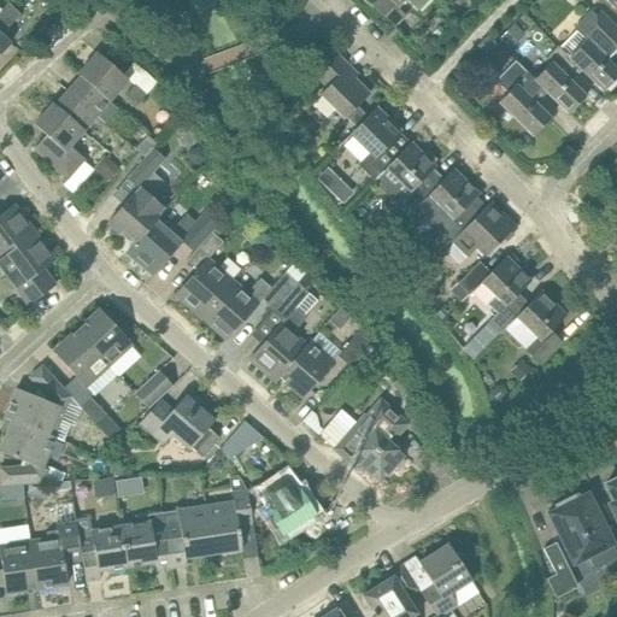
[(397,10),(405,0),(418,12),(428,0),(377,0),(372,6),(394,27),(404,17),(397,10)]
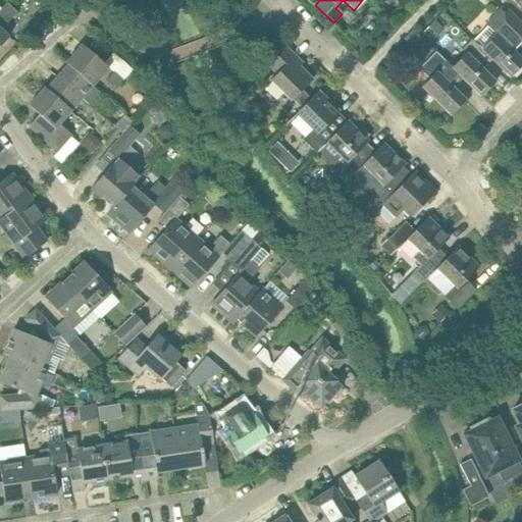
[(521,0),(511,0),(521,10),(521,9),(521,0)]
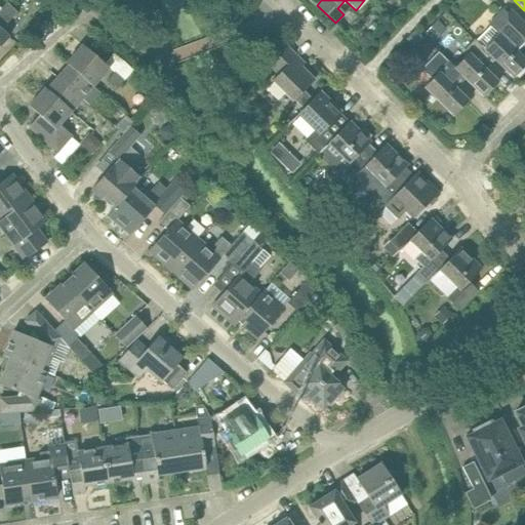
[(0,10),(0,46),(8,37),(0,29),(0,28),(4,25),(5,26),(17,12),(7,3),(1,9),(0,10)]
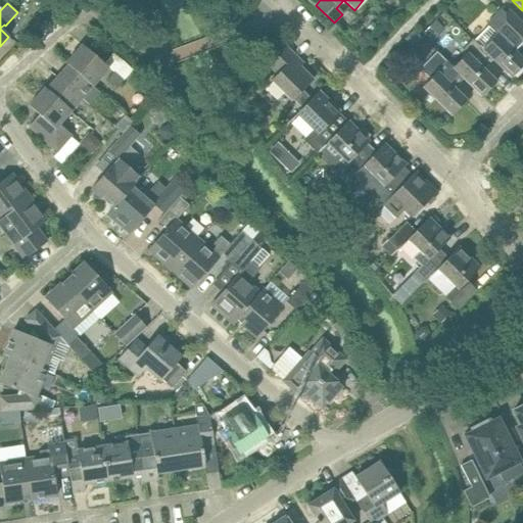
[(488,27),(475,41),(481,47),(480,47),(482,49),(492,59),(511,78),(522,65),(522,58),(519,54),(522,49),(522,24),(508,9),(505,12),(500,8),(484,24),(488,27)]
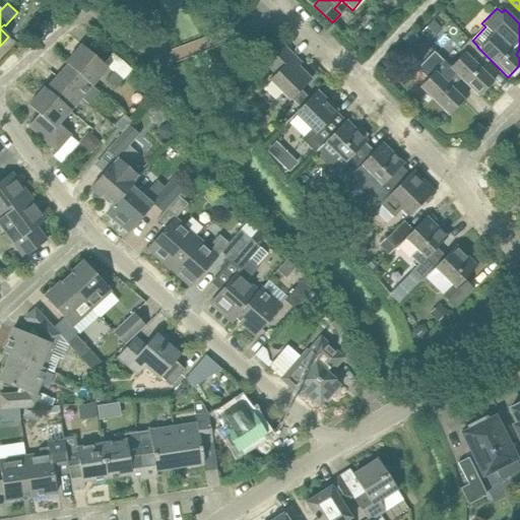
[(402,39),(411,47),(419,39),(411,30),(402,39)]
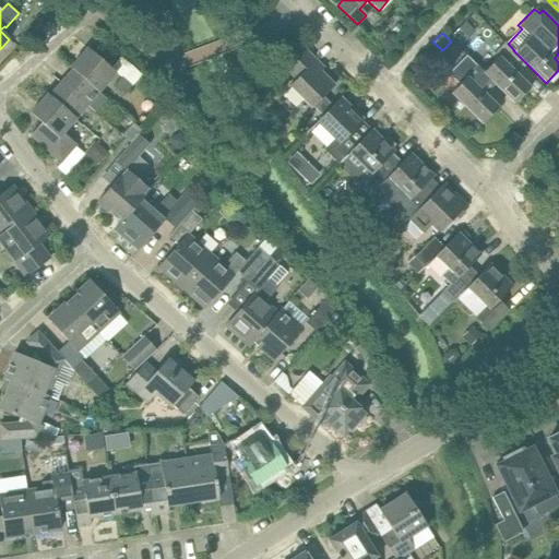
[(495,83),(494,83),(514,104),(531,86),(516,73),(526,63),(504,43),(495,52),(498,57),(484,71),(484,72),(495,83)]
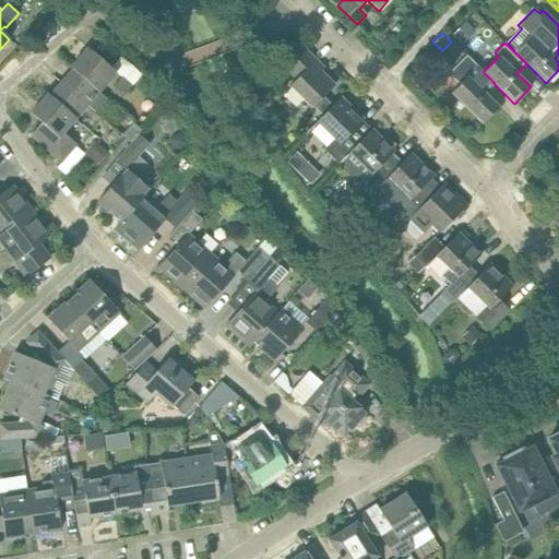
[(73,63),(71,68),(72,69),(99,92),(102,90),(102,88),(116,72),(110,68),(87,48),(73,63)]
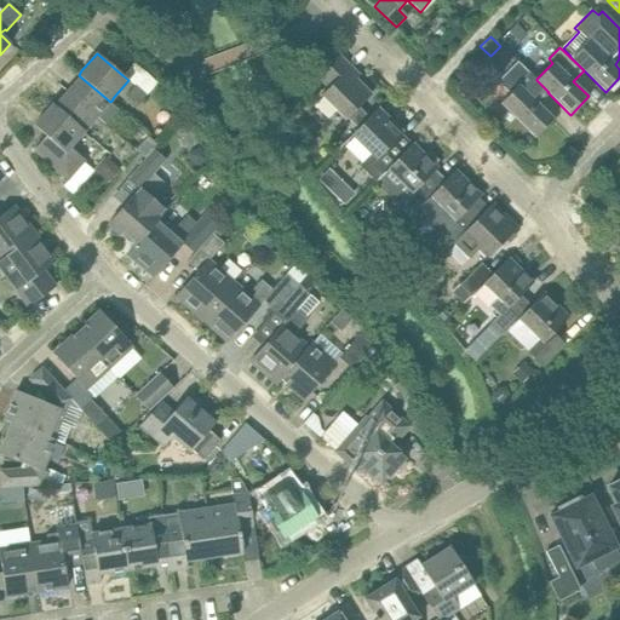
[(348,118),(359,128),(369,118),(359,107),(372,93),(351,74),(355,70),(339,55),(316,78),(327,89),(321,96),(345,120),(348,118)]
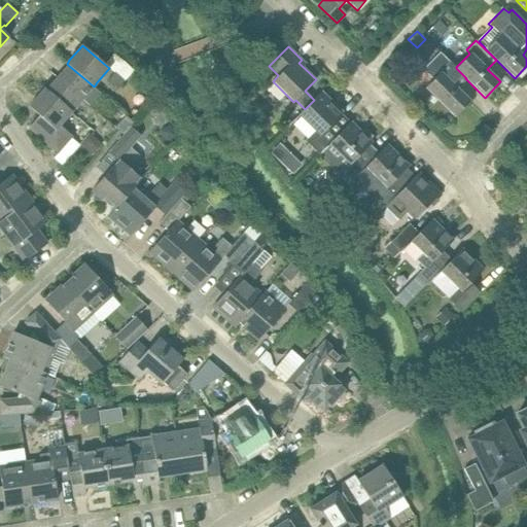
[(440,53),(423,69),(433,79),(425,88),(455,116),(470,101),(457,88),(465,78),(466,78),(456,68),(456,67),(440,51),(440,53)]
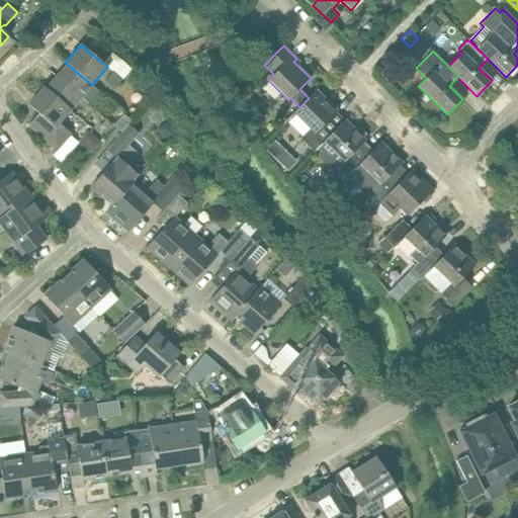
[(67,64),(58,75),(89,102),(92,98),(98,91),(92,85),(67,64)]
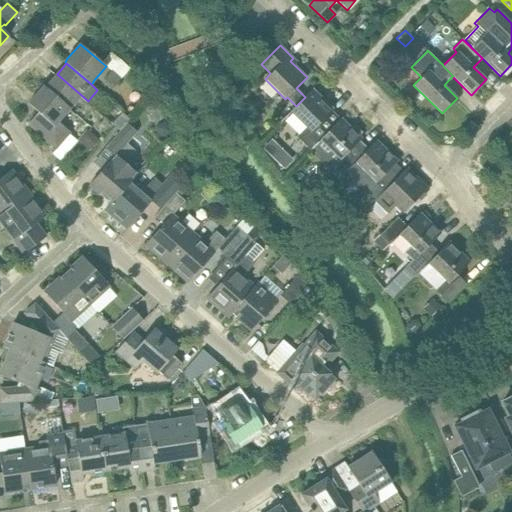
[(110,70),(103,79),(113,87),(120,79),(110,70)]
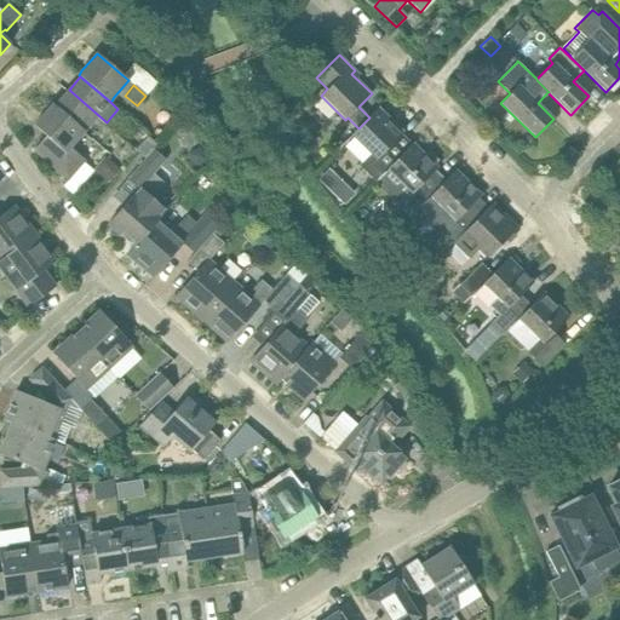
[(99,130),(107,122),(69,90),(55,105),(53,104),(52,104),(84,132),(92,122),(99,130)]
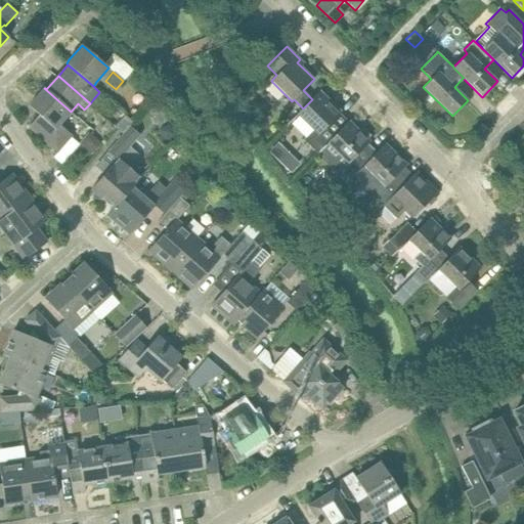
[(57,153),(71,137),(72,135),(59,125),(71,112),(44,88),(32,103),(29,106),(39,115),(29,127),(57,153)]
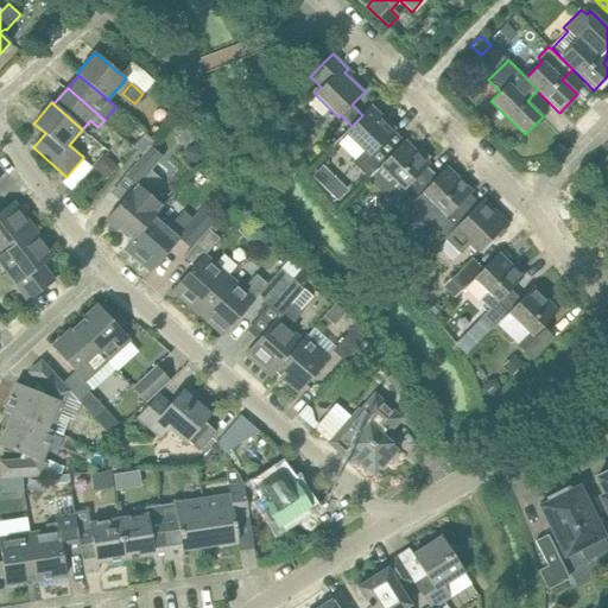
[(362,115),(352,126),(344,133),(365,152),(353,164),(368,178),(379,166),(404,141),(393,132),(396,130),(371,106),(362,115)]
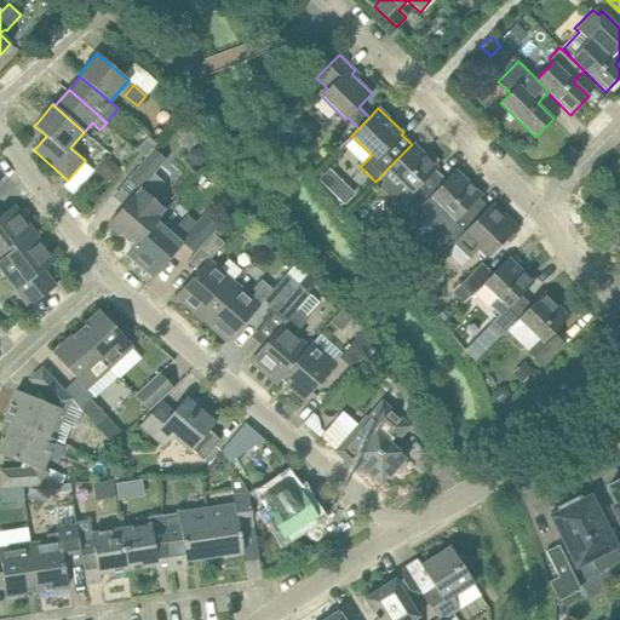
[(145,159),(153,150),(158,144),(148,136),(136,150),(145,159)]
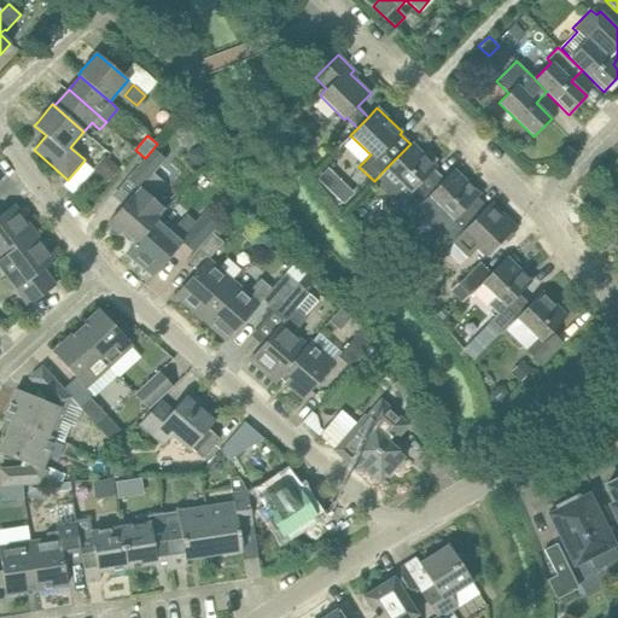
[(410,144),(385,169),(409,193),(398,205),(409,216),(417,208),(423,202),(412,192),(433,169),(437,167),(436,165),(438,161),(430,153),(425,155),(412,143),(410,144)]
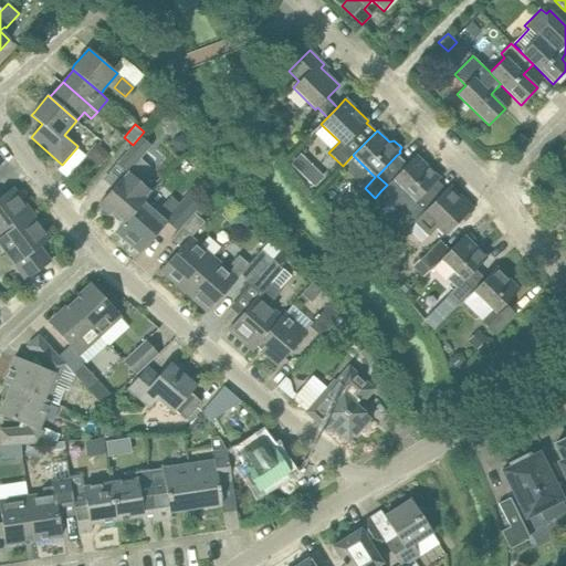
[(139,137),(133,145),(116,164),(127,173),(98,205),(122,224),(145,199),(152,192),(137,180),(149,167),(140,159),(152,146),(139,137)]
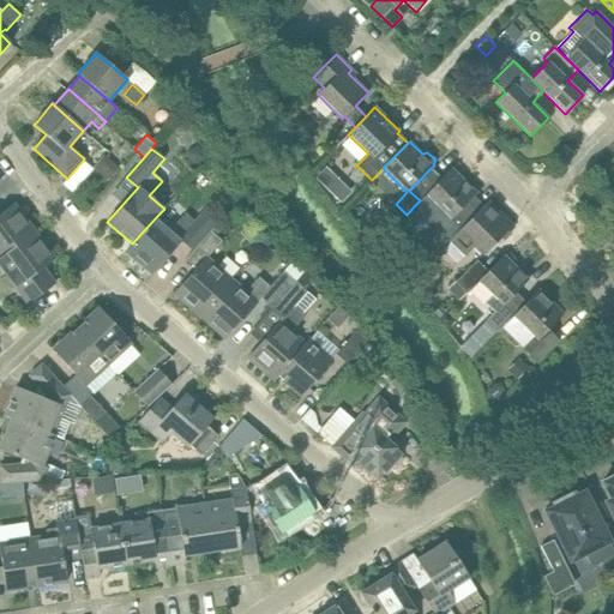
[(112,175),(118,164),(102,156),(96,167),(112,175)]
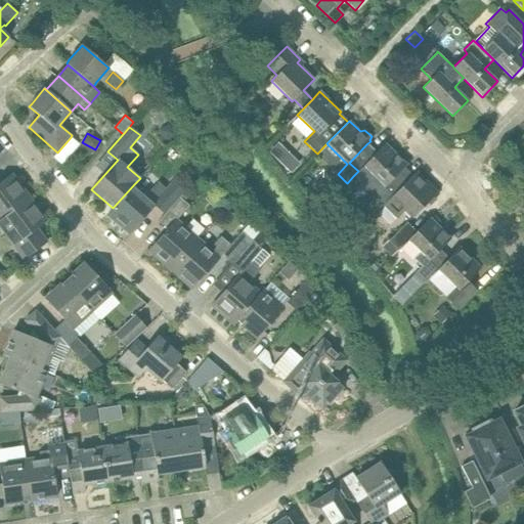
[(377,153),(363,166),(384,185),(374,195),(383,205),(404,183),(396,175),(403,167),(406,164),(386,143),(377,153)]
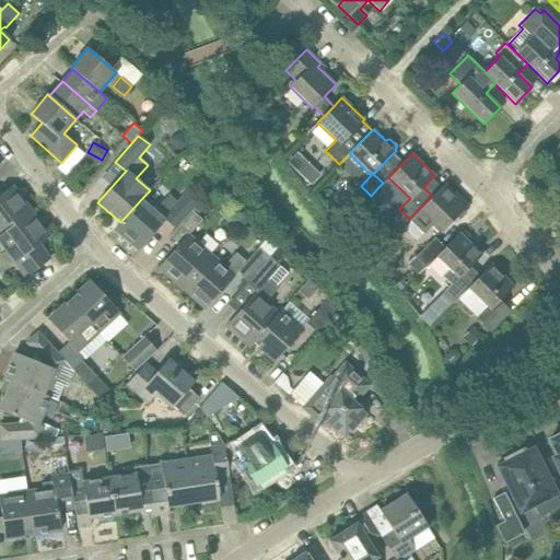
[(432,196),(409,219),(423,233),(423,234),(434,223),(443,231),(451,222),(466,207),(444,185),(432,196)]
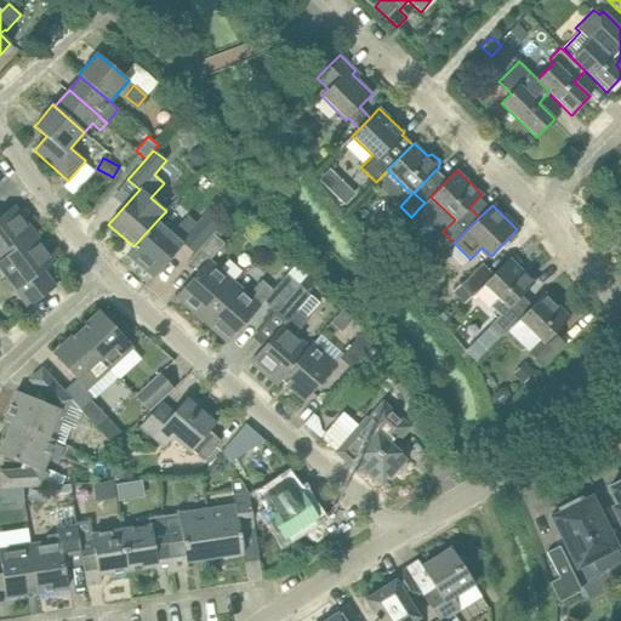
[(0,260),(34,234),(13,208),(0,217),(0,260)]
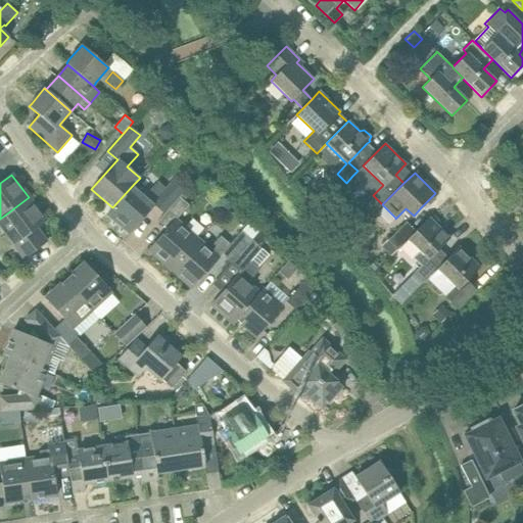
[(134,184),(112,207),(107,214),(129,233),(154,204),(164,214),(185,189),(185,188),(175,179),(165,189),(157,182),(146,194),(134,184)]
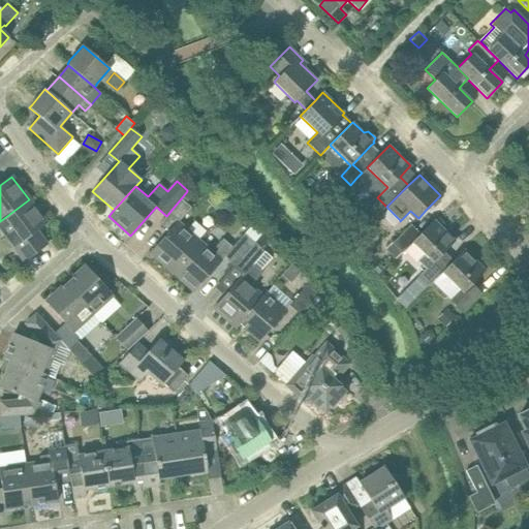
[(187,191),(166,216),(160,223),(168,231),(150,253),(173,272),(199,242),(178,222),(191,207),(186,204),(192,196),(187,191)]
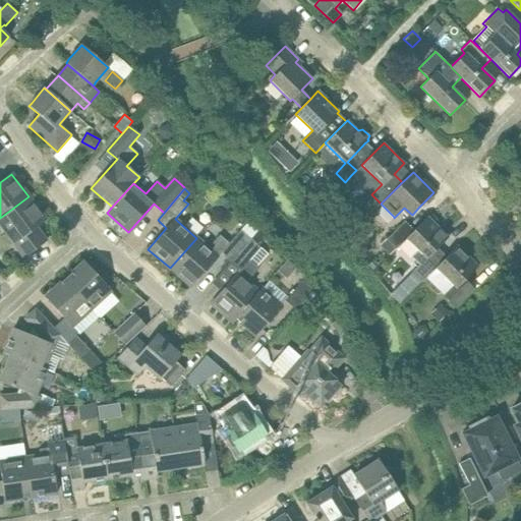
[(46,220),(29,196),(0,218),(0,225),(23,258),(42,244),(46,240),(36,227),(46,220)]
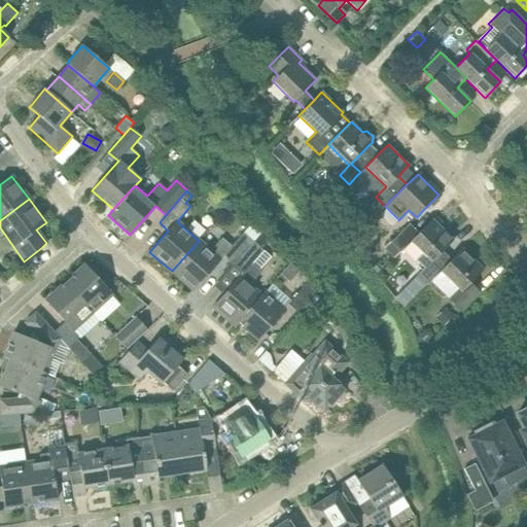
[(432,218),(419,233),(410,242),(422,253),(416,260),(424,268),(417,275),(427,285),(430,281),(451,259),(443,251),(454,240),(432,218)]
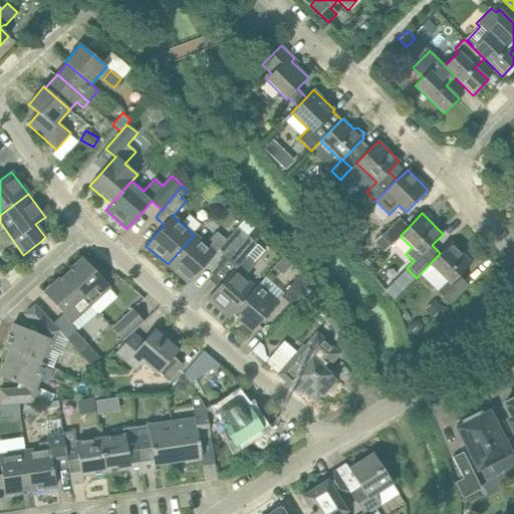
[(391,245),(400,236),(409,227),(400,218),(381,236),(375,243),(384,251),(391,245)]
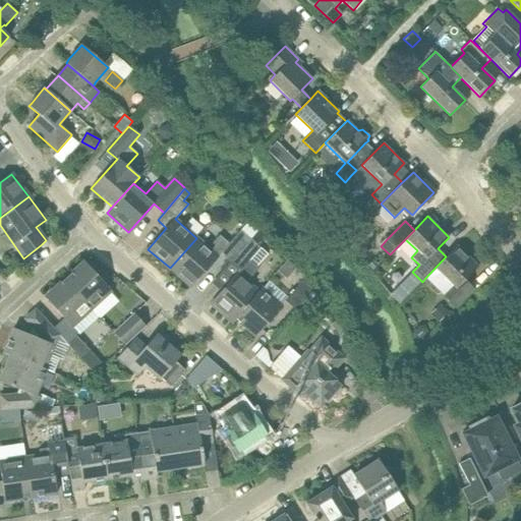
[(196,238),(170,268),(191,287),(221,253),(230,262),(250,238),(244,233),(240,230),(228,243),(219,236),(209,248),(196,238)]
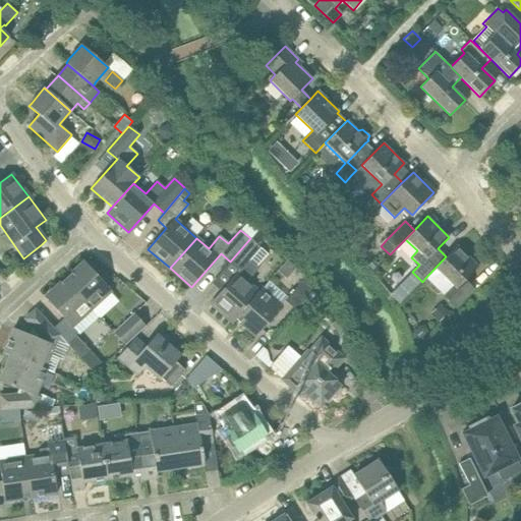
[(232,323),(236,320),(257,292),(246,282),(257,269),(247,261),(261,247),(258,245),(264,239),(255,232),(230,262),(239,270),(211,303),(232,323)]
